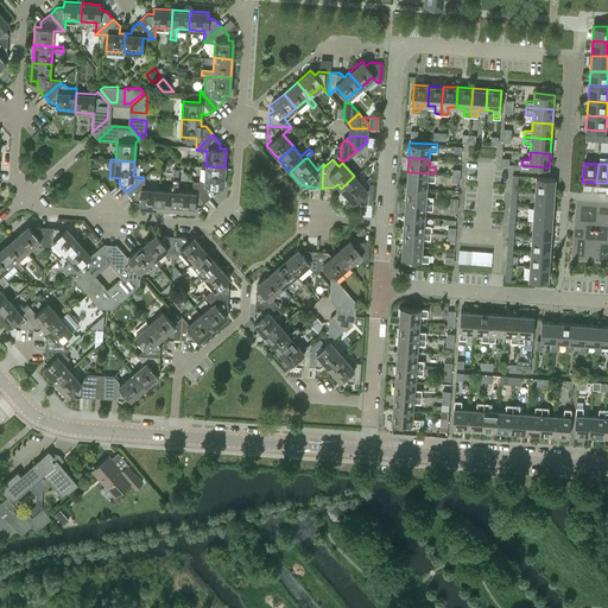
[(223,185),(225,168),(206,166),(204,182),(194,181),(208,198),(216,190),(217,185),(223,185)]
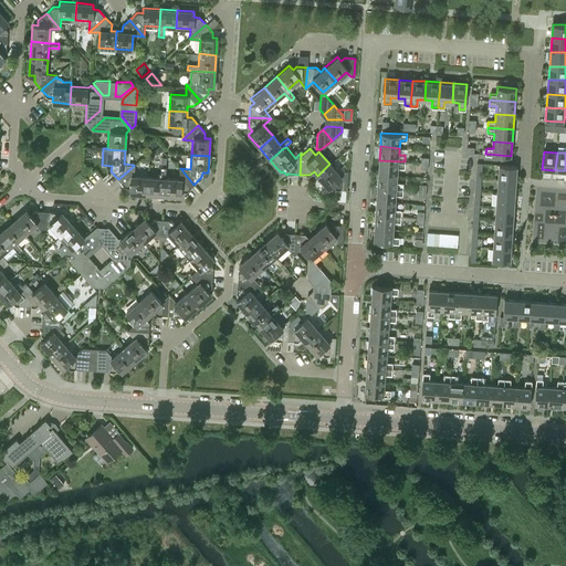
[(404,168),(405,161),(379,160),(378,173),(397,175),(398,167),(404,168)]
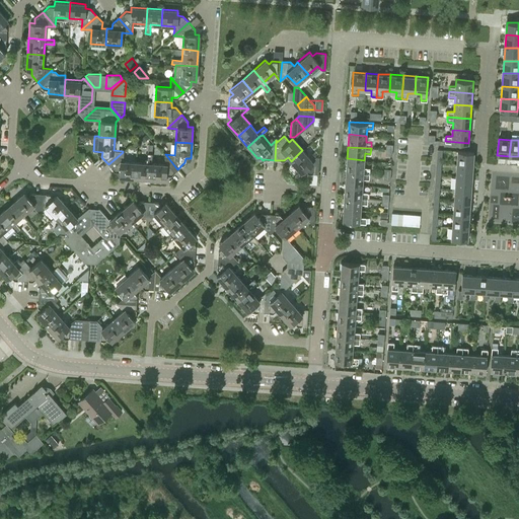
[(315,157),(311,160),(302,150),(291,161),(301,172),(304,169),(308,173),(317,173),(318,157),(315,157)]
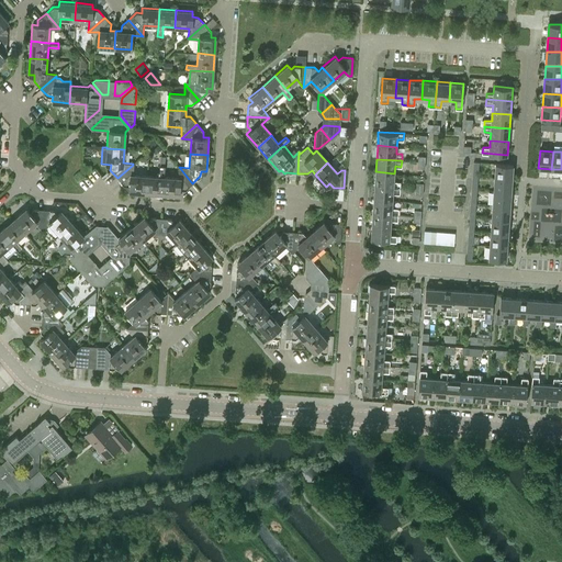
[(513,179),(514,165),(496,164),(495,177),(513,179)]
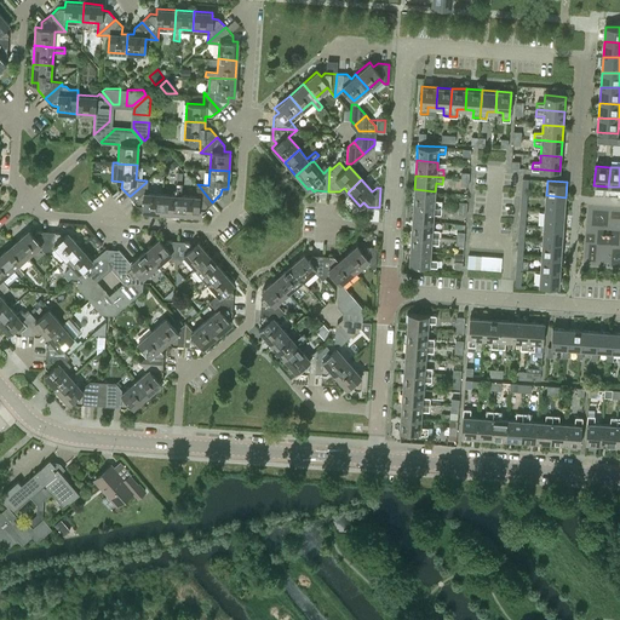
[(162,193),(145,191),(147,182),(130,196),(137,205),(143,205),(142,211),(161,212),(162,193)]
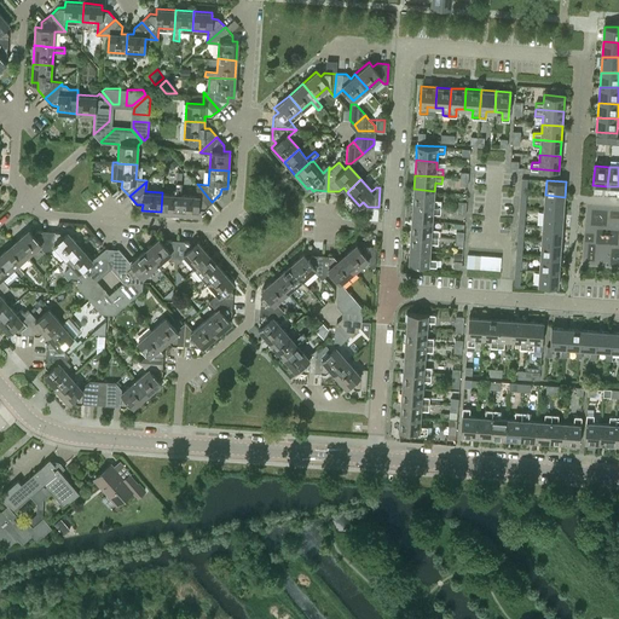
[(180,194),(181,183),(175,183),(174,194),(162,192),(161,212),(179,213),(180,194)]
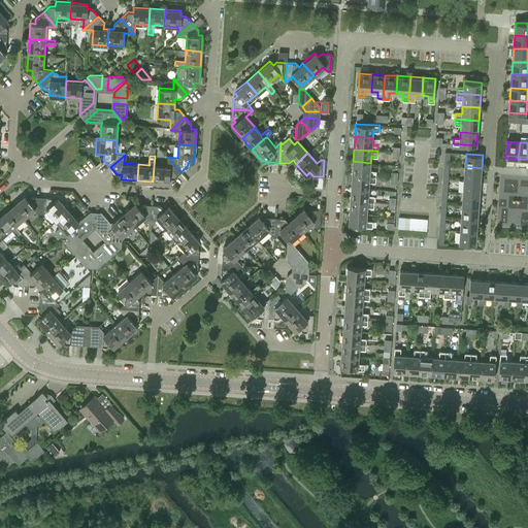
[(174,178),(180,172),(168,157),(167,166),(154,165),(153,182),(168,183),(169,177),(174,178)]
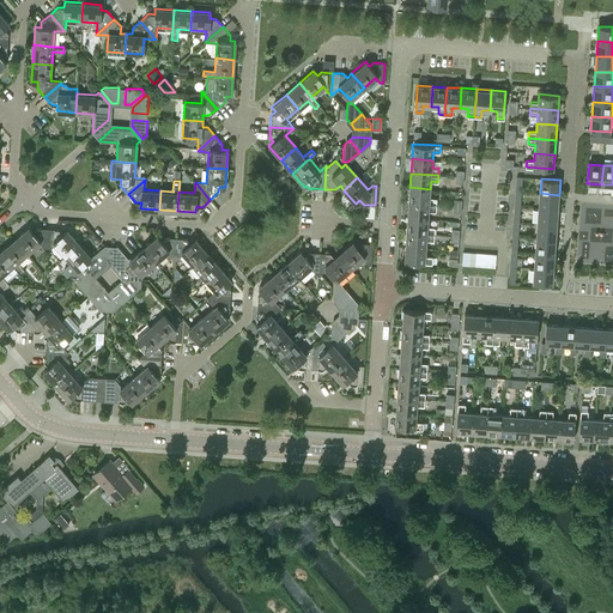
[(430,196),(430,189),(410,187),(408,202),(436,205),(436,198),(430,196)]
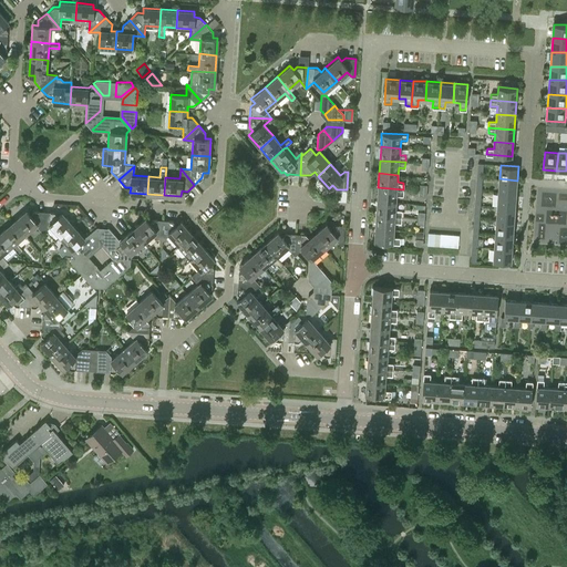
[(516,194),(517,181),(500,178),(498,193),(516,194)]
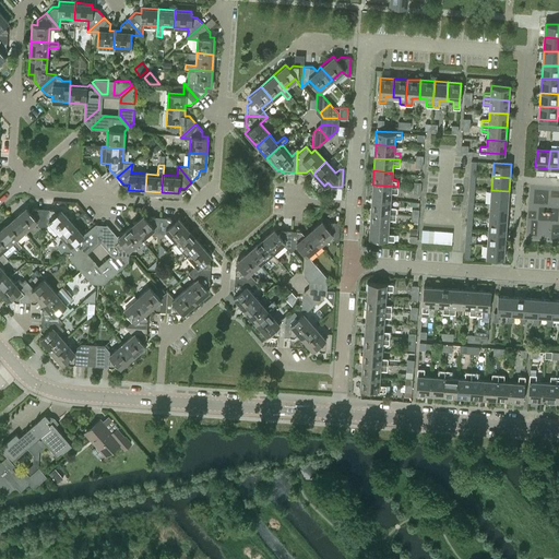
[(397,192),(397,187),(372,185),(371,198),(390,200),(391,192),(397,192)]
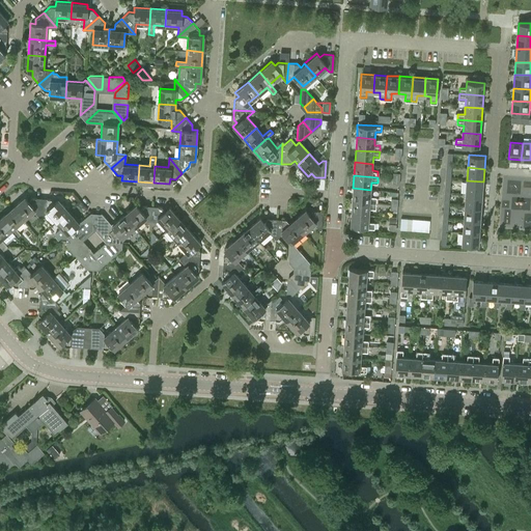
[(482,194),(483,182),(467,180),(466,193),(482,194)]
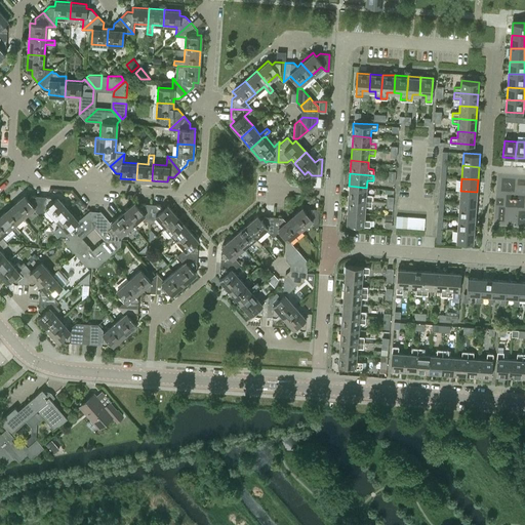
[(366,194),(366,188),(349,186),(348,199),(371,201),(372,194),(366,194)]
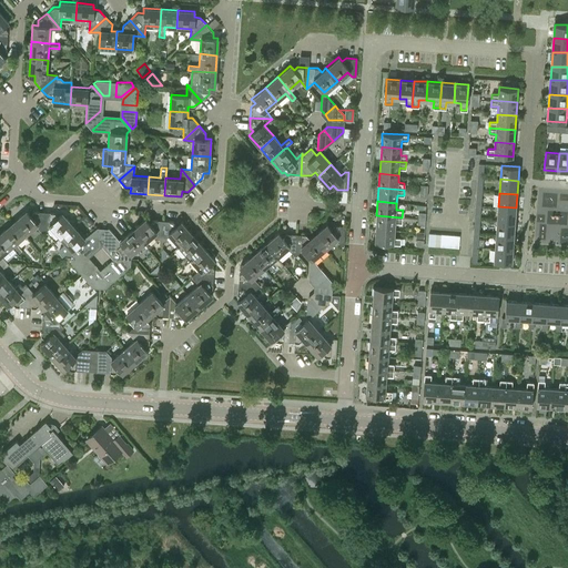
[(515,222),(516,208),(498,206),(497,220),(515,222)]
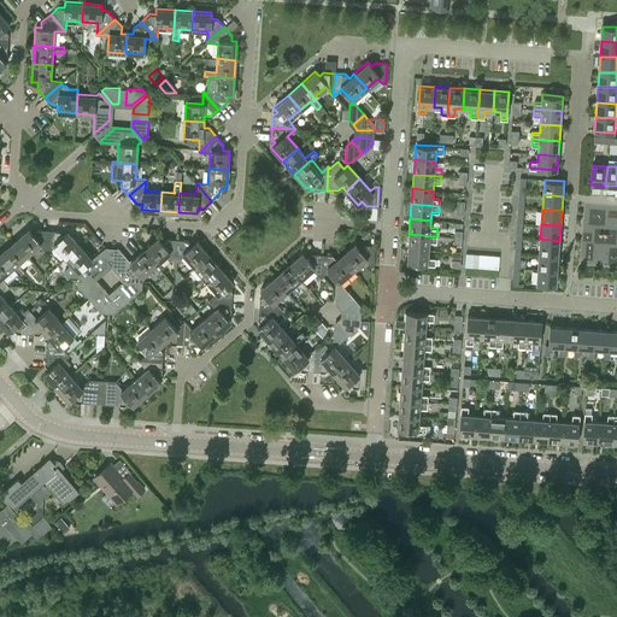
[(36,229),(33,233),(29,229),(15,241),(27,256),(39,245),(46,253),(48,230),(36,229)]
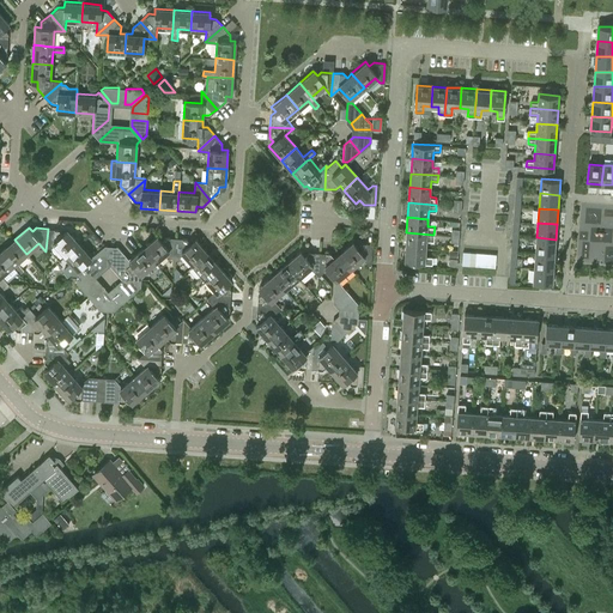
[(62,234),(59,230),(48,229),(46,252),(54,244),(64,256),(79,243),(67,230),(62,234)]
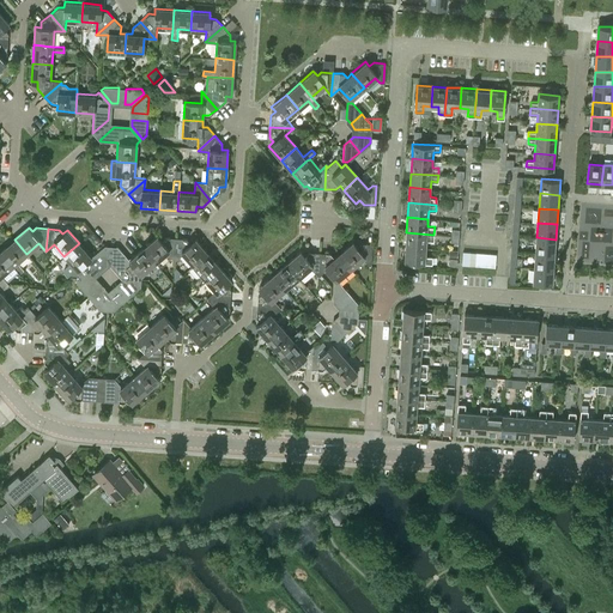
[(434,241),(434,235),(406,232),(405,247),(425,249),(426,240),(434,241)]
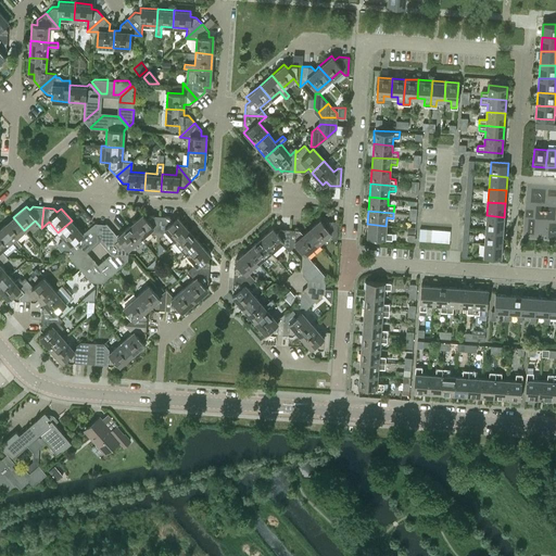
[(159,236),(160,215),(151,214),(146,218),(142,214),(129,225),(141,238),(152,228),(159,237),(159,236)]
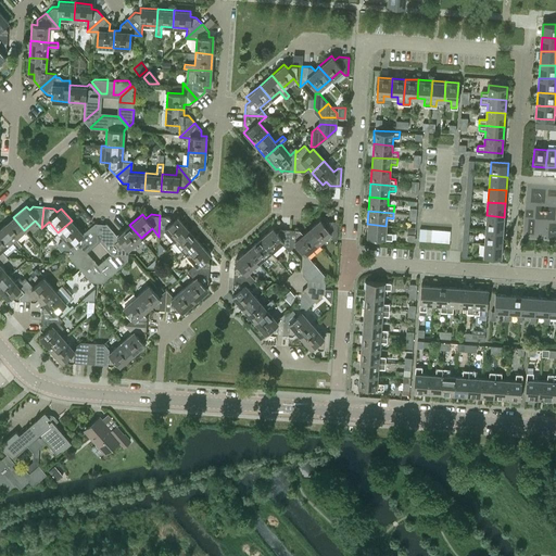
[(173,220),(168,216),(160,215),(159,236),(166,230),(175,241),(188,230),(177,217),(173,220)]
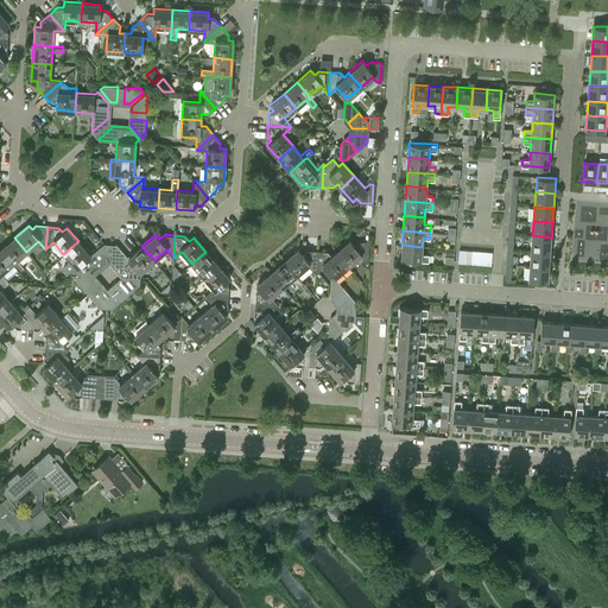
[(550,252),(551,238),(532,235),(531,251),(550,252)]
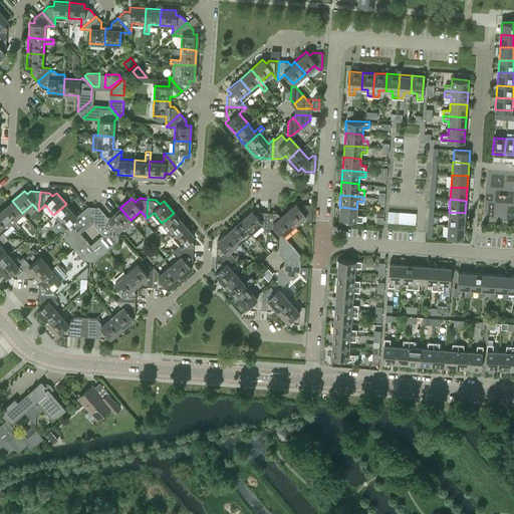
[(14,220),(22,213),(12,201),(0,211),(10,223),(17,230),(20,227),(14,220)]
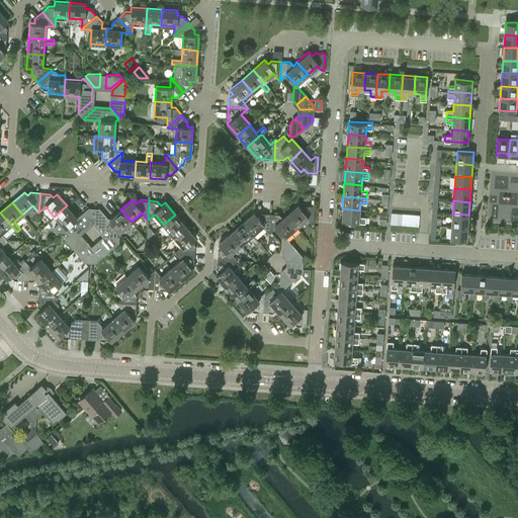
[(305,205),(300,208),(297,204),(286,214),(296,227),(306,218),(310,223),(314,223),(315,206),(305,205)]
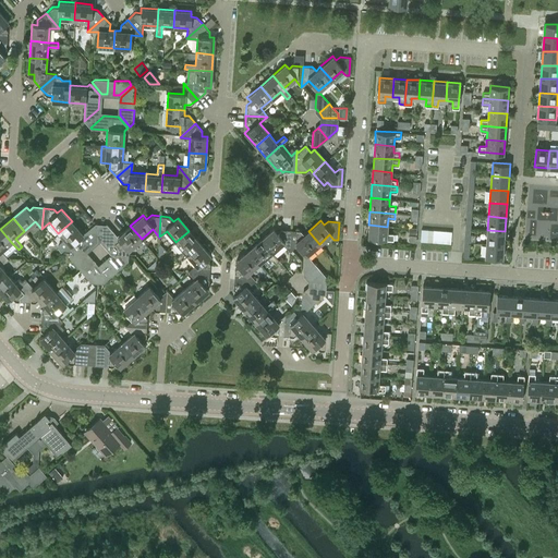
[(95,223),(83,233),(72,221),(58,233),(63,240),(58,244),(58,247),(61,252),(63,250),(84,251),(96,241),(97,223),(95,223)]
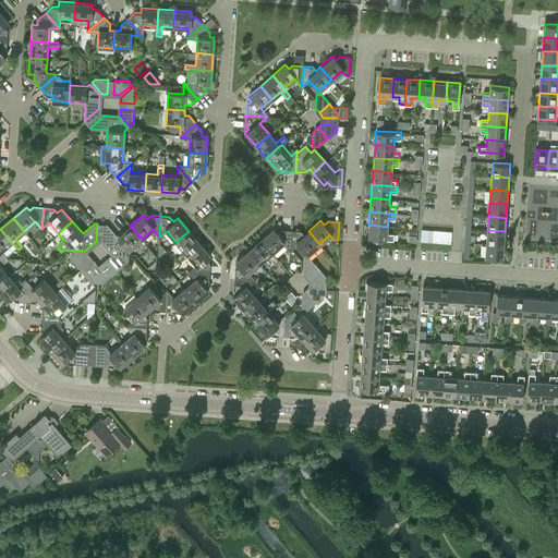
[(107,225),(106,225),(104,242),(113,253),(128,254),(129,250),(142,239),(130,226),(118,237),(107,225)]
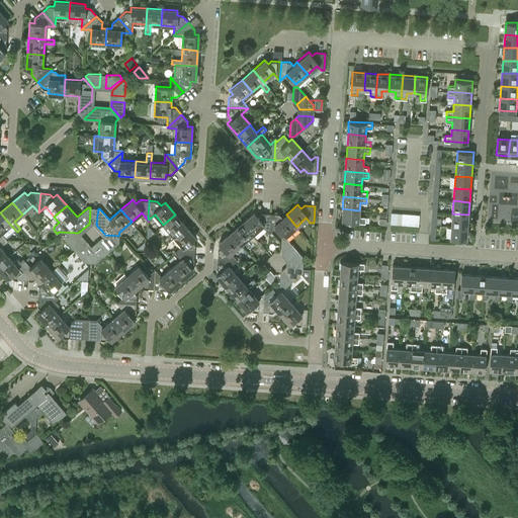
[(359,216),(359,210),(342,208),(341,221),(364,223),(365,217),(359,216)]
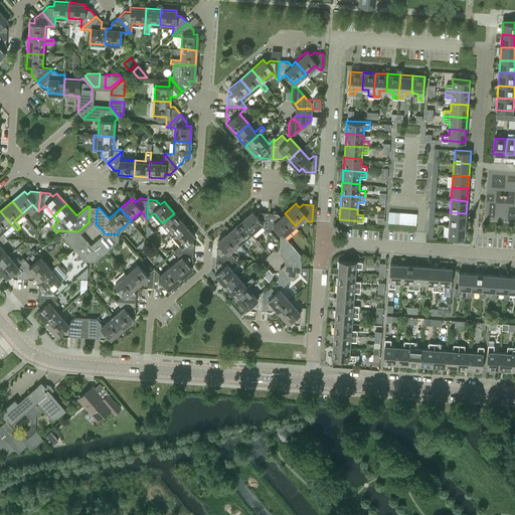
[(260,211),(255,214),(252,210),(240,221),(250,232),(261,224),(267,231),(269,212),(260,211)]
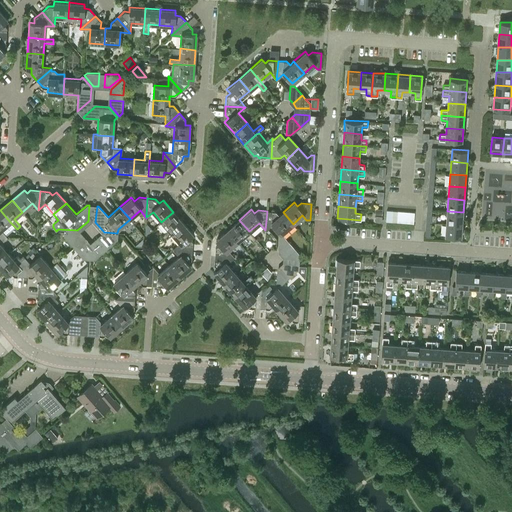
[(0,230),(10,222),(0,210),(0,237),(7,238),(0,230)]
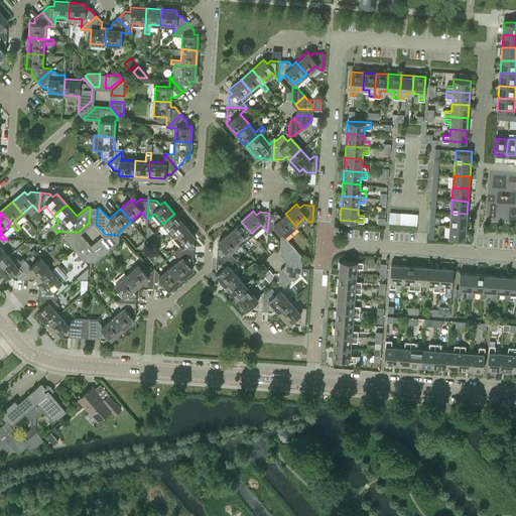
[(281,217),(278,213),(269,213),(267,232),(274,226),(283,236),(295,226),(285,214),(281,217)]
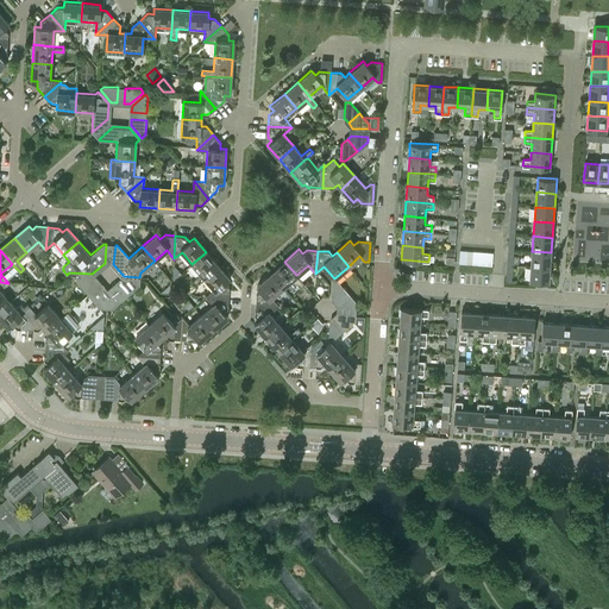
[(550,267),(551,252),(532,251),(531,265),(550,267)]
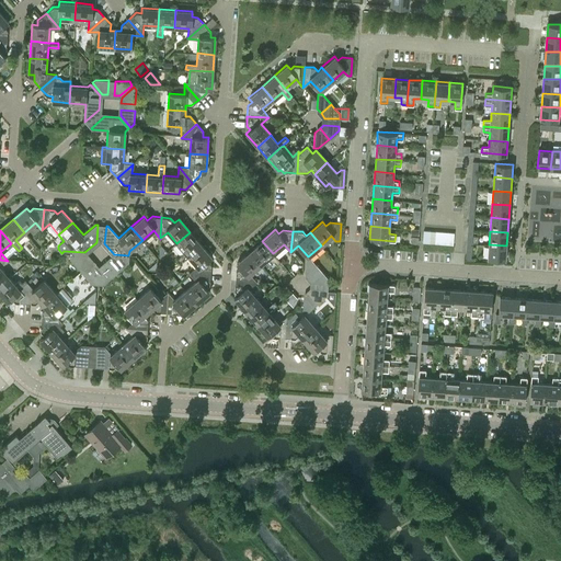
[(187,255),(201,244),(190,232),(176,243),(185,252),(176,259),(180,262),(187,255)]
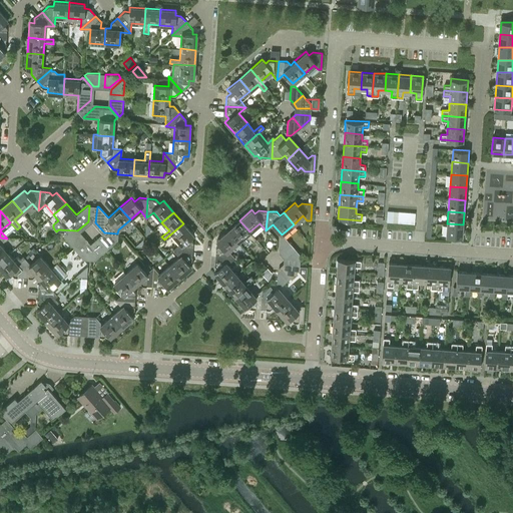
[(249,231),(239,220),(227,229),(238,241),(243,237),(249,238),(252,242),(255,239),(249,231)]
